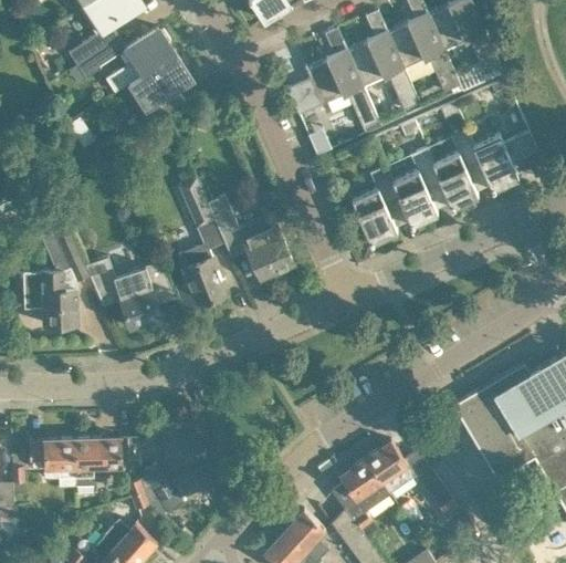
[(94,33),(67,51),(76,64),(102,48),(117,38),(109,27),(143,6),(138,0),(92,0),(93,0),(84,6),(79,9),(94,33)]
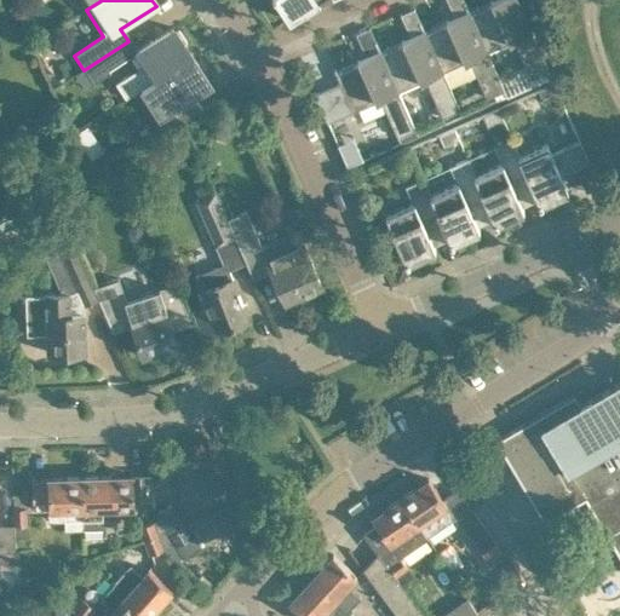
[(274,0),(290,22),(322,0),(274,0)]
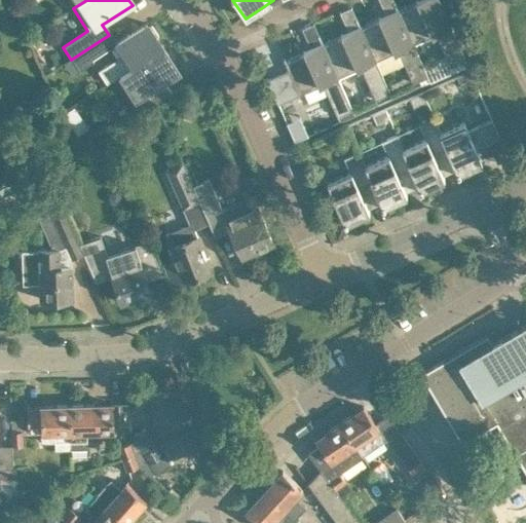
[(412,46),(413,46),(436,36),(449,65),(452,73),(466,67),(464,62),(437,0),(421,0),(416,3),(417,6),(399,14),(412,46)]
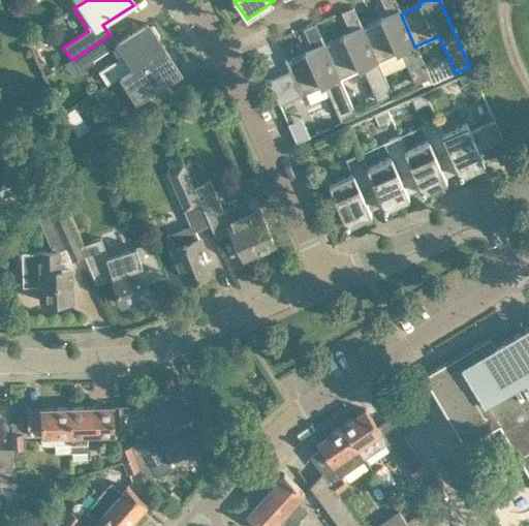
[(377,63),(383,76),(406,66),(414,86),(418,84),(422,89),(432,84),(415,47),(414,47),(401,14),(396,3),(395,4),(398,11),(380,20),(382,23),(364,31),(363,32),(377,63)]
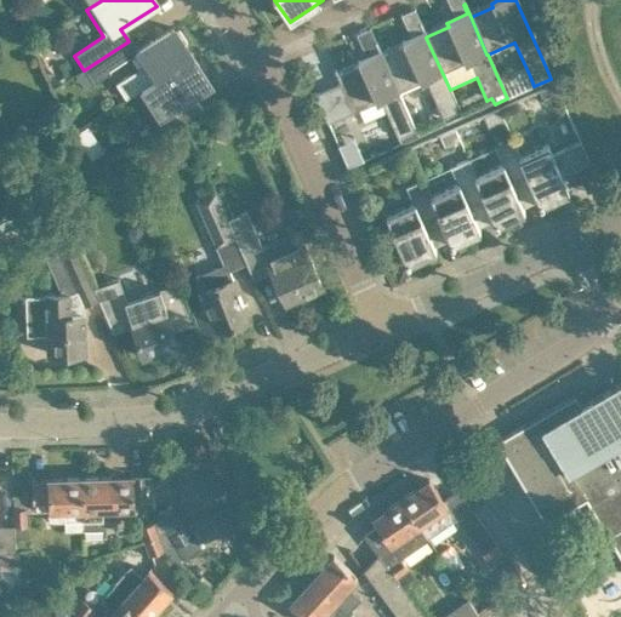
[(443,120),(460,113),(450,90),(443,74),(426,38),(427,36),(421,23),(420,24),(423,33),(402,43),(404,47),(382,57),(381,57),(398,95),(399,95),(426,83),(443,120)]
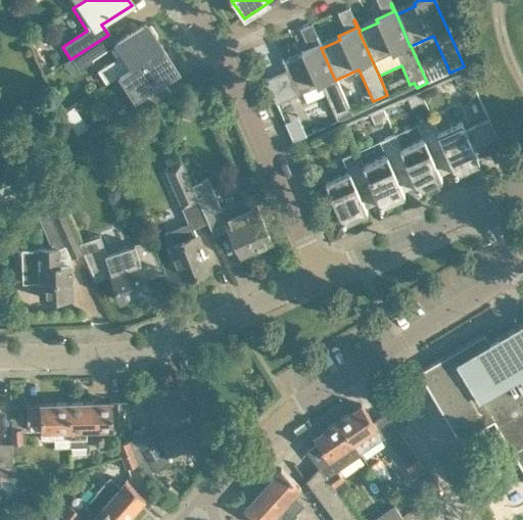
[(97,72),(106,85),(131,68),(160,49),(145,26),(114,45),(122,54),(97,72)]
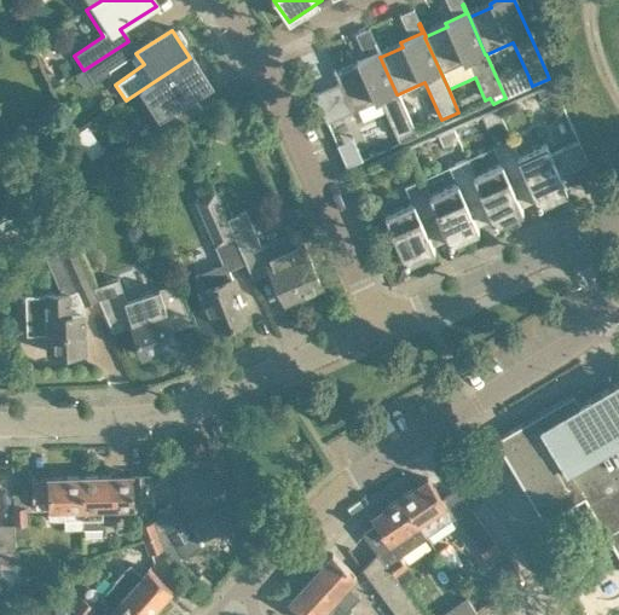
[(398,144),(416,135),(398,94),(397,94),(380,57),(381,57),(375,44),(374,44),(377,53),(364,58),(357,62),(358,67),(336,76),(335,71),(334,73),(339,86),(352,114),(380,102),(398,144)]
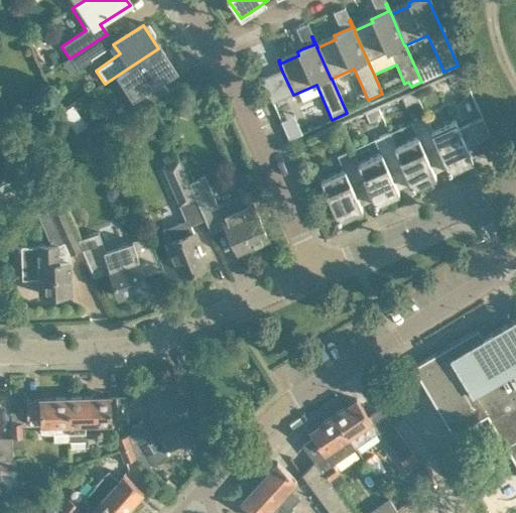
[(78,71),(91,61),(90,59),(102,51),(95,42),(93,43),(70,58),(78,71)]
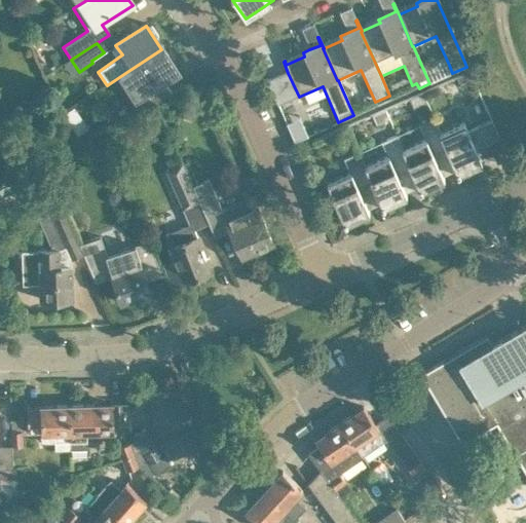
[(177,74),(161,49),(132,69),(147,94),(177,74)]
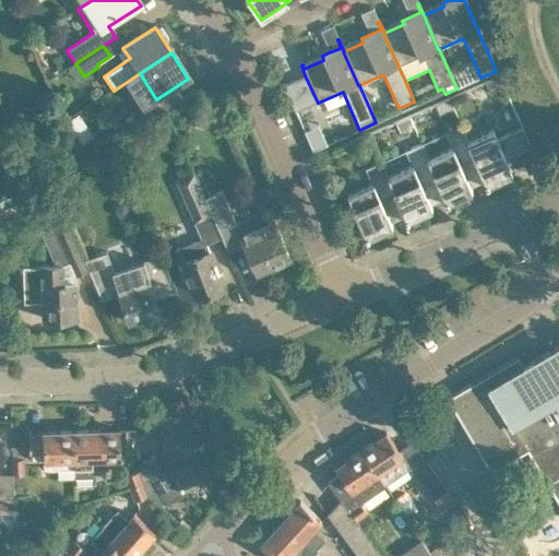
[(503,89),(499,77),(484,83),(488,94),(503,89)]
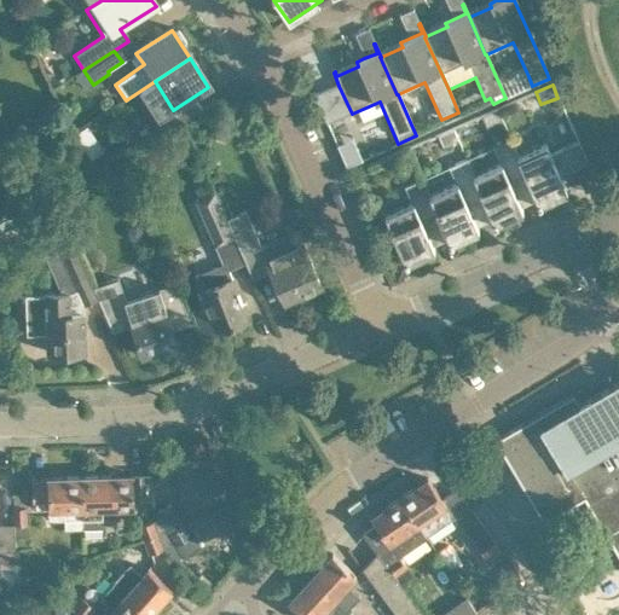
[(339,86),(313,97),(319,108),(320,112),(327,125),(352,114),(339,86)]
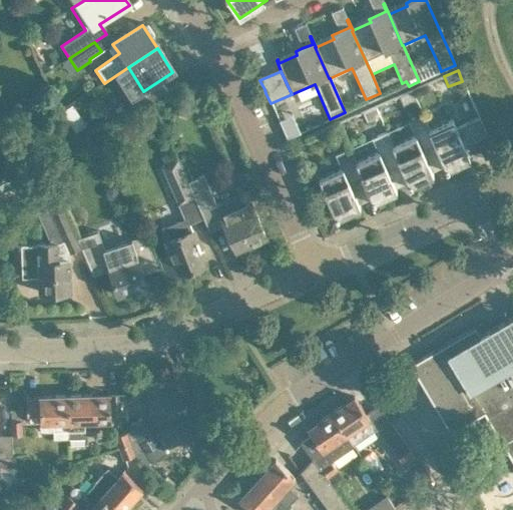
[(412,91),(399,97),(403,106),(416,100),(412,91)]
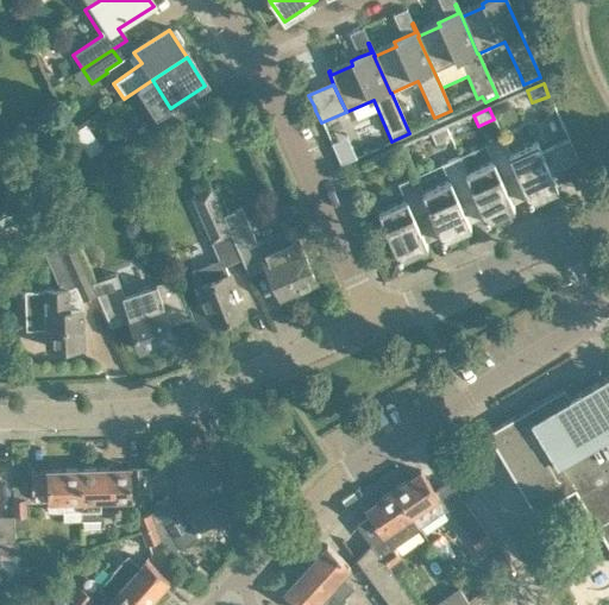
[(161,109),(132,123),(139,138),(168,124),(161,109)]
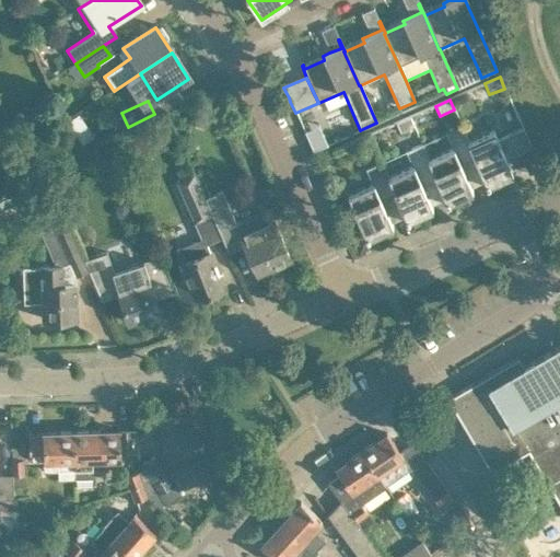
[(78,117),(66,125),(80,146),(92,138),(78,117)]
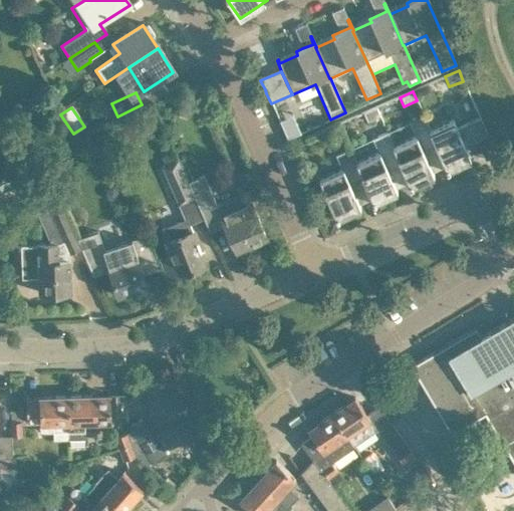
[(375,107),(362,113),(366,122),(379,116),(375,107)]
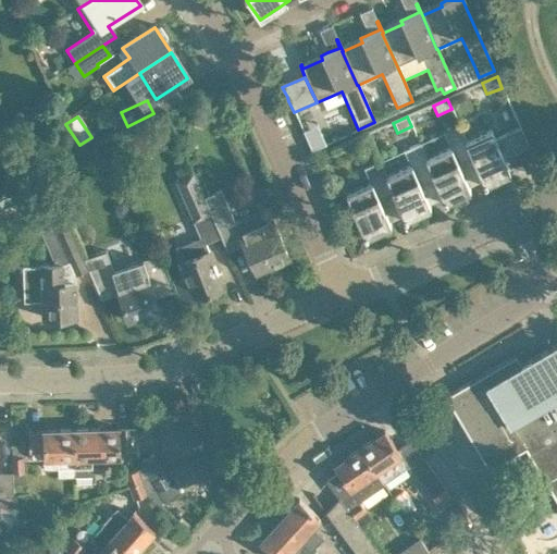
[(458,164),(472,158),(466,143),(467,143),(459,127),(443,134),(449,149),(426,160),(425,160),(433,175),(432,175),(444,202),(470,192),(458,164)]
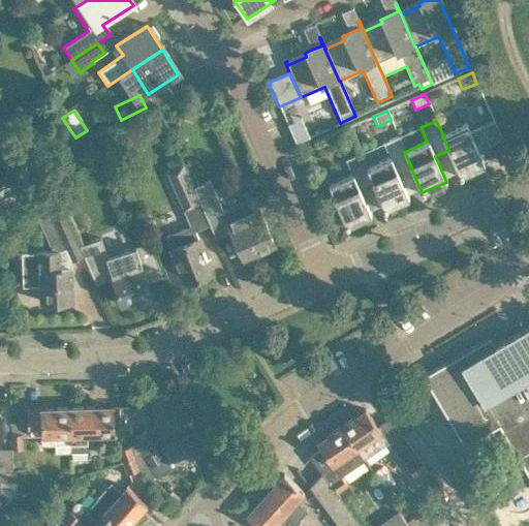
[(442,135),(448,150),(460,176),(484,165),(478,151),(501,141),(502,145),(504,144),(494,123),(470,133),(466,125),(443,135),(442,135)]
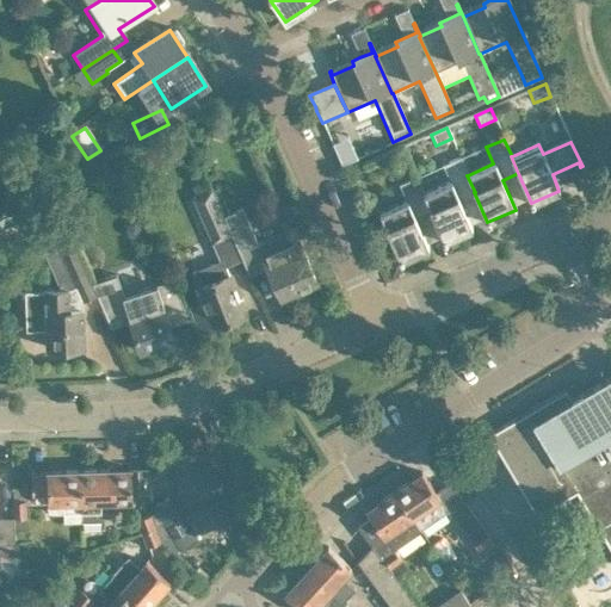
[(350,148),(337,154),(343,167),(356,161),(350,148)]
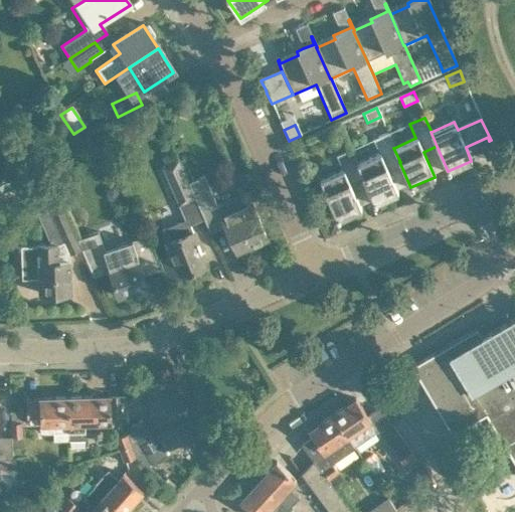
[(373,141),(379,155),(357,164),(363,178),(362,179),(373,204),(397,193),(386,168),(399,162),(400,162),(393,148),(394,148),(388,134),(373,141)]
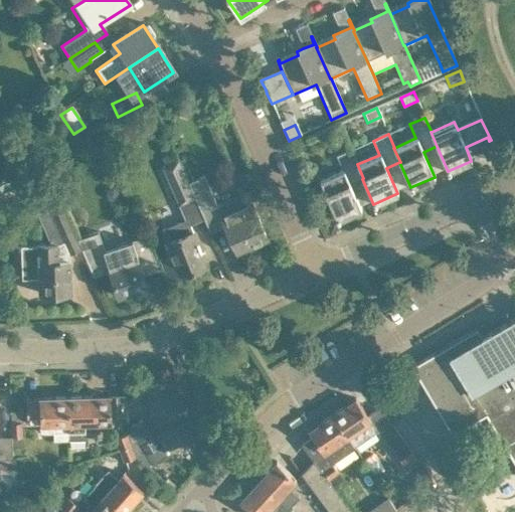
[(336,157),(342,171),(320,181),(317,175),(306,180),(311,191),(322,186),(337,220),(361,209),(350,184),(362,179),(363,178),(357,164),(352,151),(336,157)]
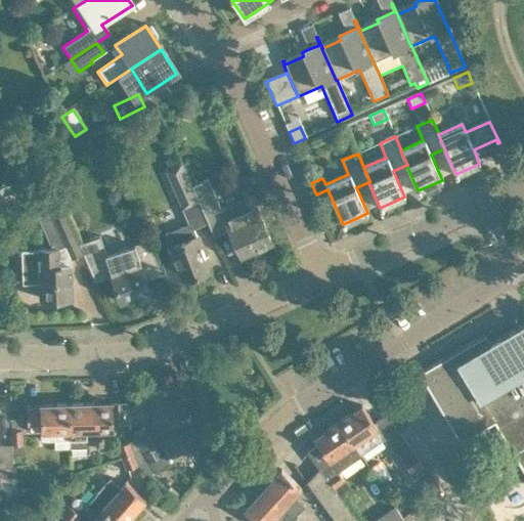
[(184,210),(199,205),(191,187),(191,186),(182,163),(175,166),(173,161),(166,164),(168,170),(165,172),(181,211),(184,210)]
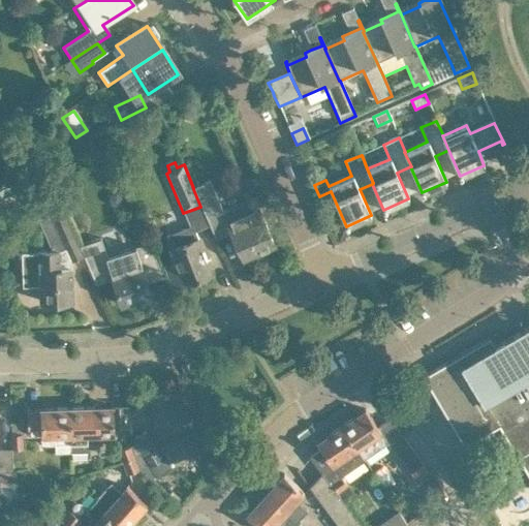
[(236,207),(223,212),(210,182),(193,188),(193,189),(200,207),(216,240),(230,234),(243,260),(275,246),(258,209),(240,217),(236,207)]
